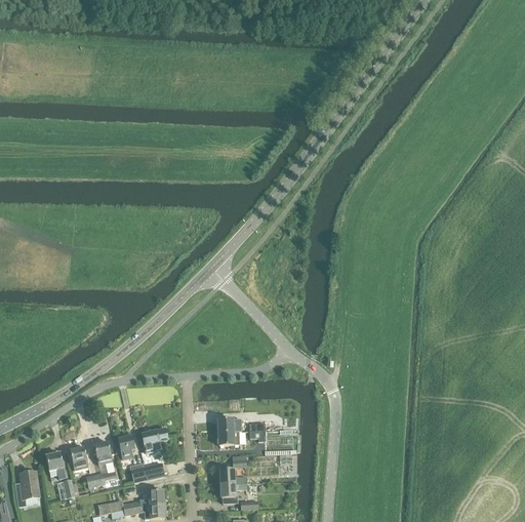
[(218,432),(239,431),(238,426),(233,427),(232,417),(217,418),(218,432)]
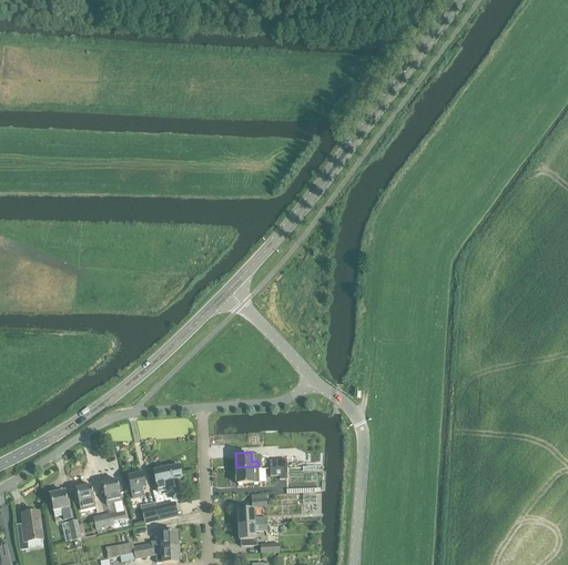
[(270,457),(270,465),(286,465),(286,456),(270,457)]
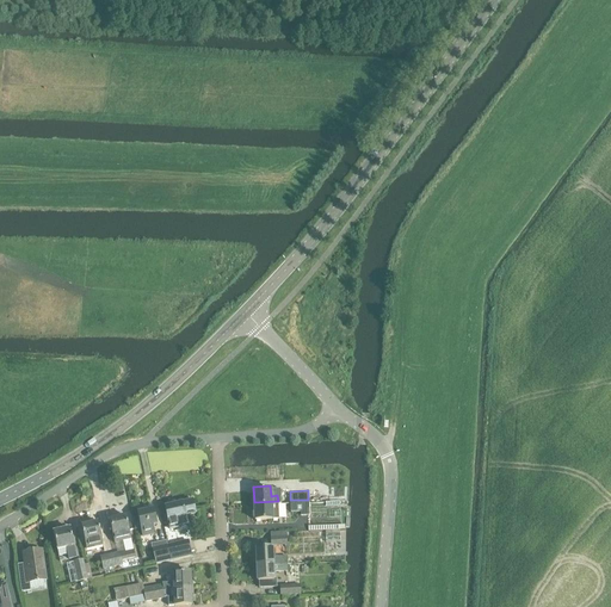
[(170,526),(178,525),(177,522),(186,521),(185,513),(195,511),(192,497),(164,503),(167,518),(167,516),(170,526)]
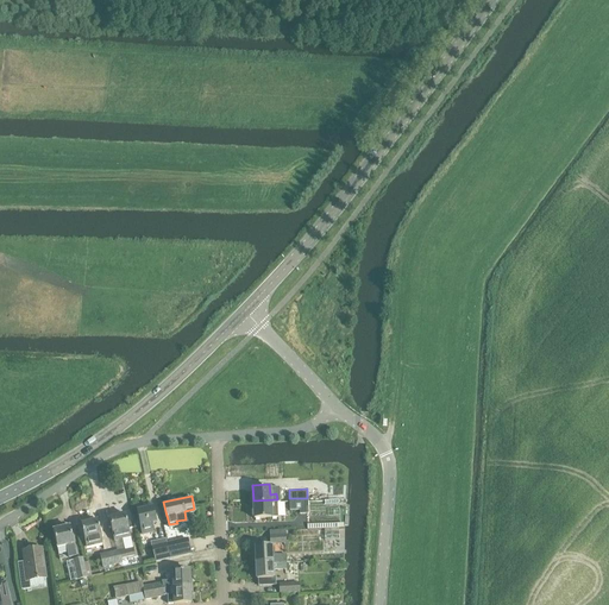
[(289,506),(300,506),(300,510),(308,510),(307,498),(289,498),(289,506)]
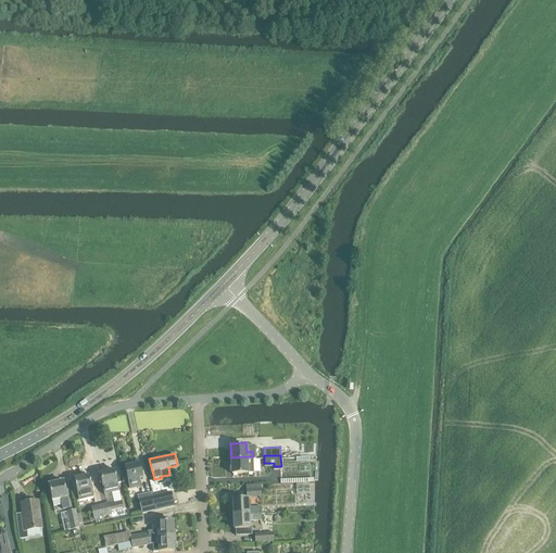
[(253,456),(231,457),(231,470),(253,469),(253,456)]
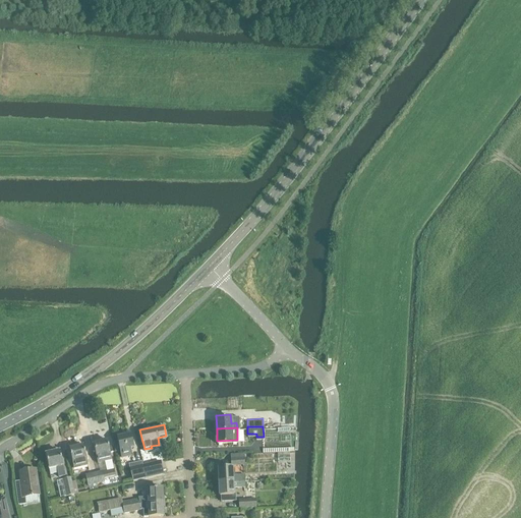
[(116,434),(121,455),(130,453),(129,447),(132,446),(129,432),(116,434)]
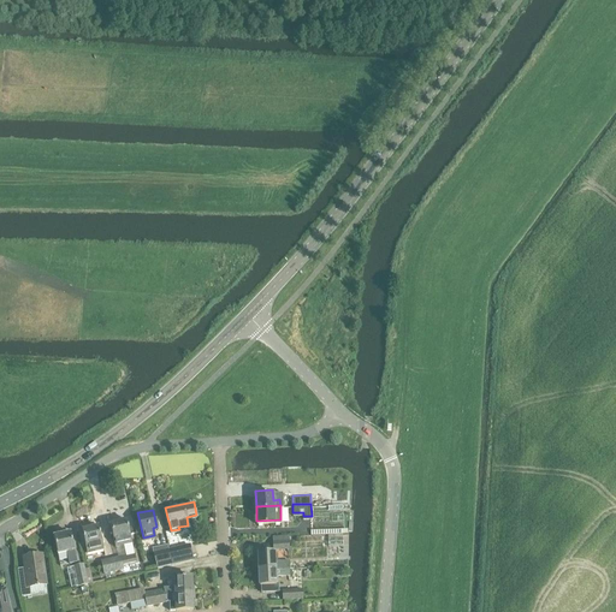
[(110,521),(116,545),(118,554),(111,556),(113,569),(136,564),(126,517),(110,521)]
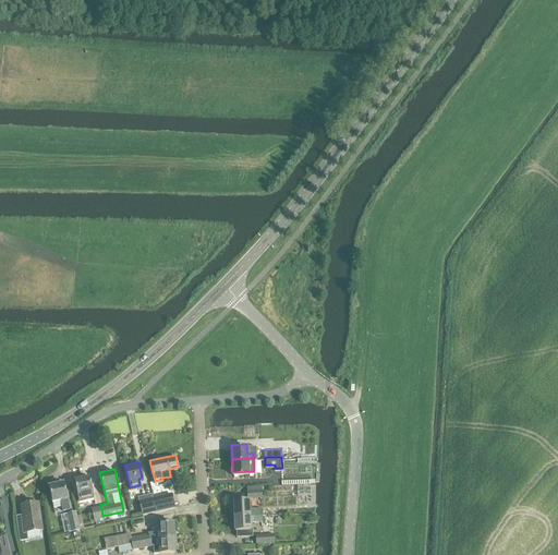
[(74,479),(77,492),(79,499),(87,497),(87,498),(94,497),(88,474),(74,479)]
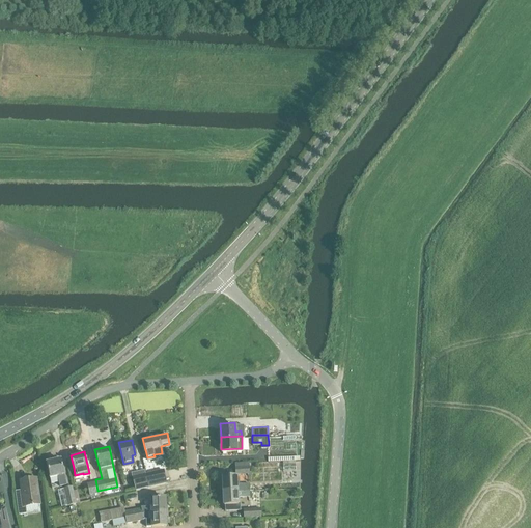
[(59,483),(65,482),(60,457),(46,461),(50,475),(57,473),(59,483)]
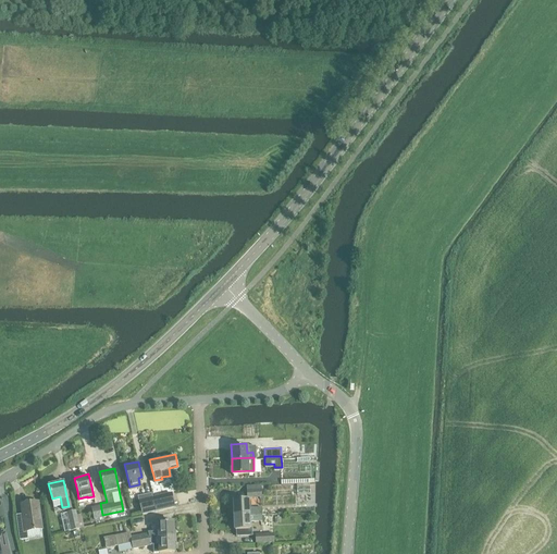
[(174,504),(171,490),(152,494),(156,508),(174,504)]
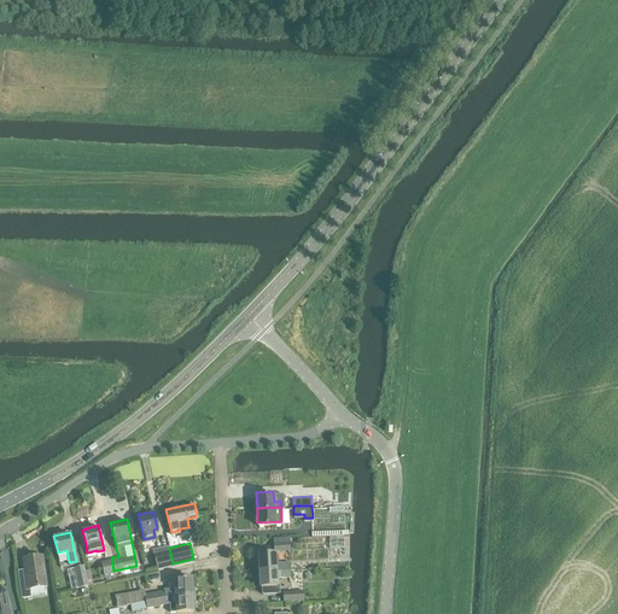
[(155,551),(158,567),(173,563),(169,548),(155,551)]
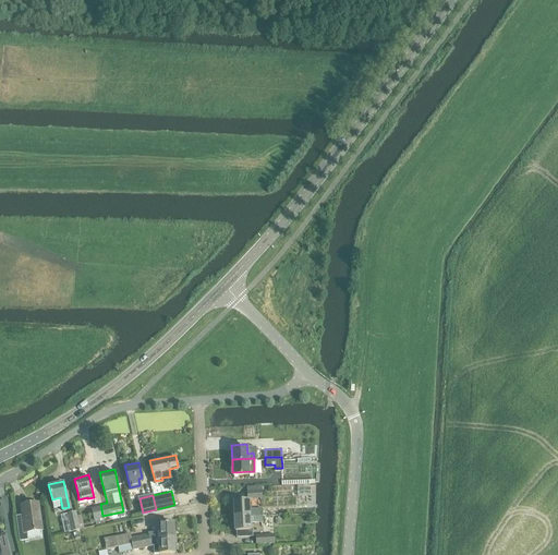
[(234,514),(262,513),(262,508),(249,508),(247,498),(233,499),(234,514)]
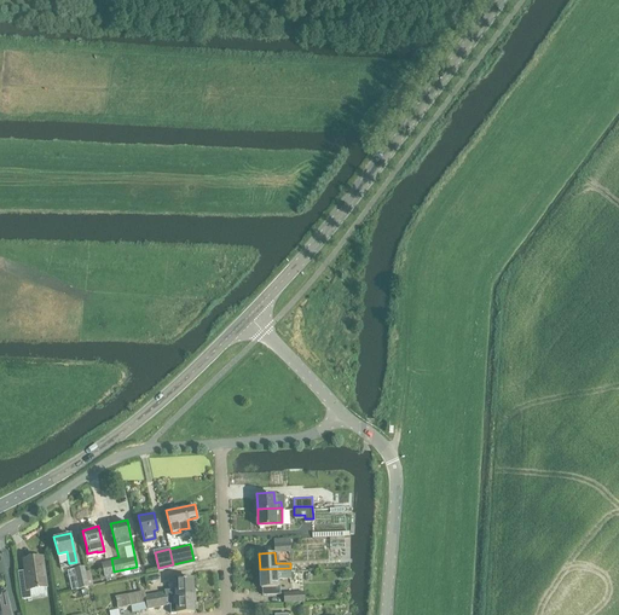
[(29,587),(46,585),(41,556),(22,558),(24,569),(17,569),(21,597),(30,596),(29,587)]
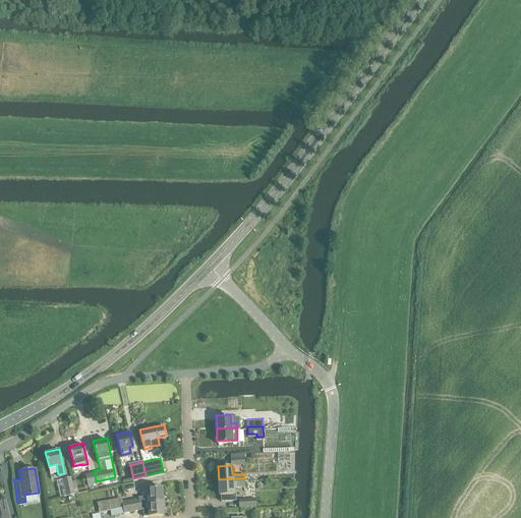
[(96,481),(94,470),(84,473),(87,483),(96,481)]
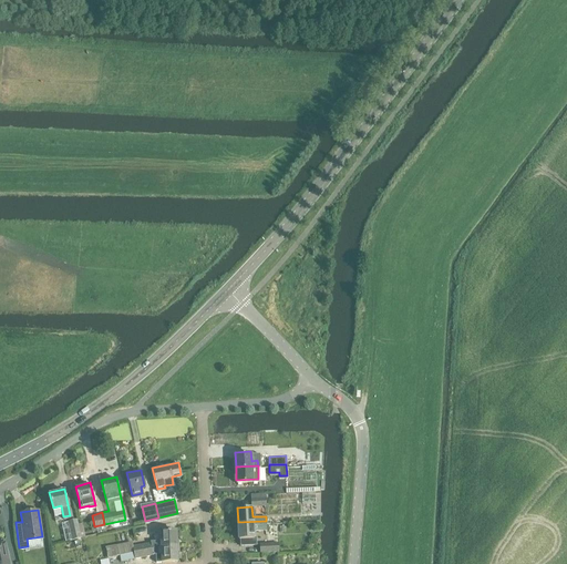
[(78,523),(76,519),(68,521),(72,539),(79,536),(76,524),(78,523)]
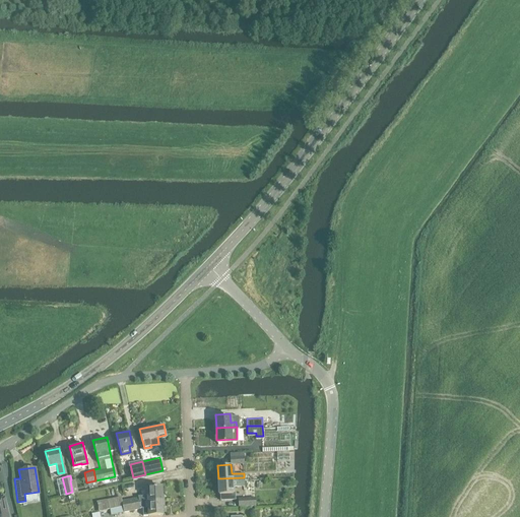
[(234,491),(232,491),(232,486),(245,486),(244,477),(218,478),(219,492),(220,492),(220,497),(235,497),(234,491)]
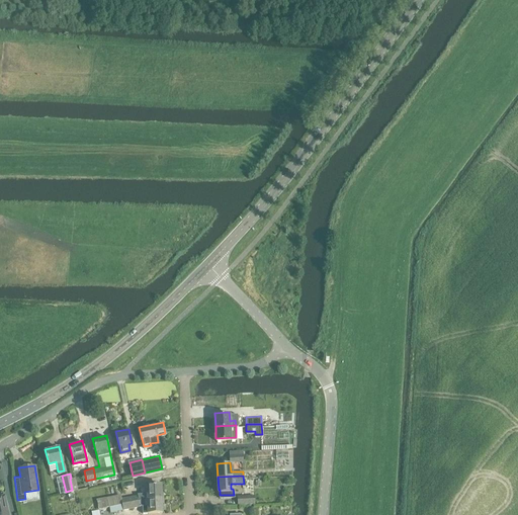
[(145,497),(161,497),(160,483),(147,484),(147,492),(121,497),(120,497),(121,503),(121,504),(139,501),(138,499),(145,497)]
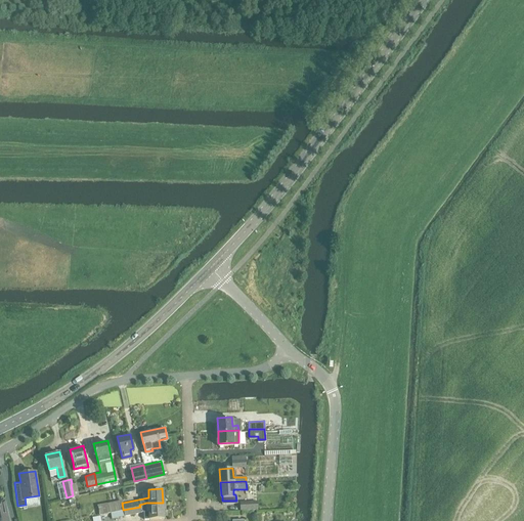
[(241,508),(257,508),(256,498),(241,500),(241,508)]
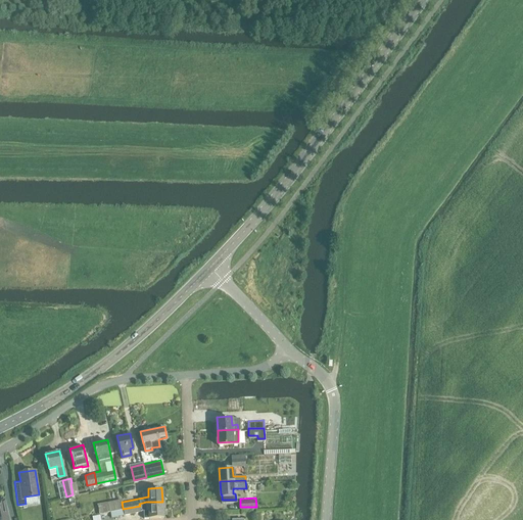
[(122,502),(123,502),(122,500),(97,504),(99,512),(123,508),(122,502)]
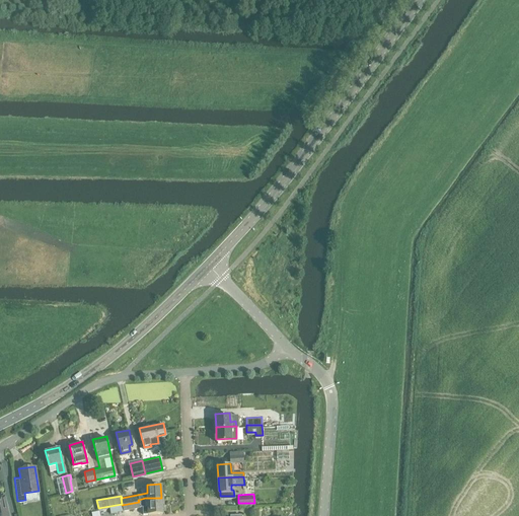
[(0,515),(8,515),(5,502),(1,503),(0,498),(0,515)]
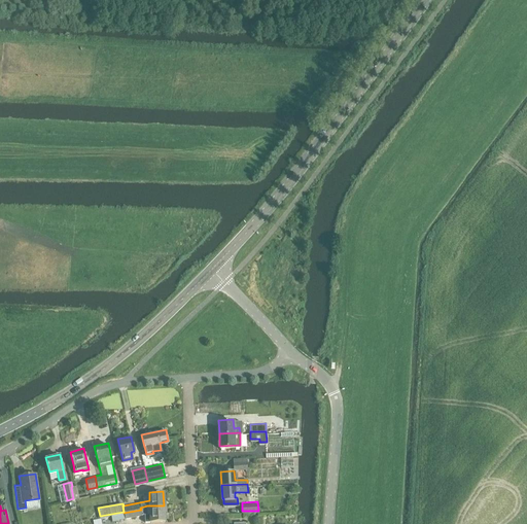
[(144,520),(164,519),(164,505),(147,505),(140,508),(141,510),(124,513),(125,517),(142,513),(144,513),(144,520)]
